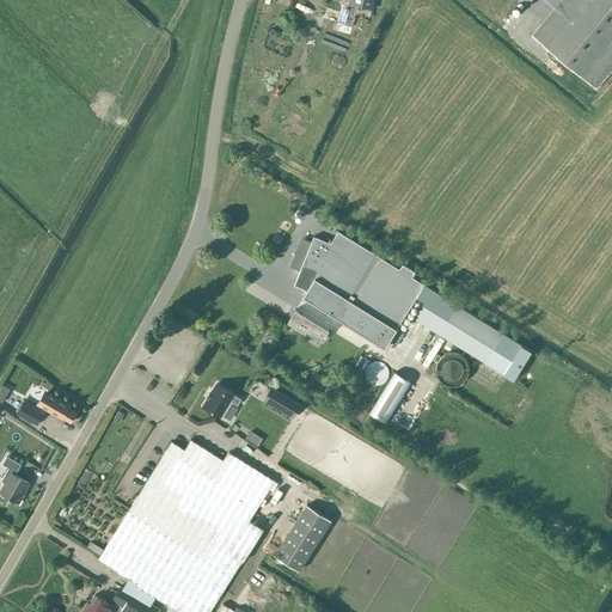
[(374,0),(352,0),(352,5),(373,10),(374,0)]
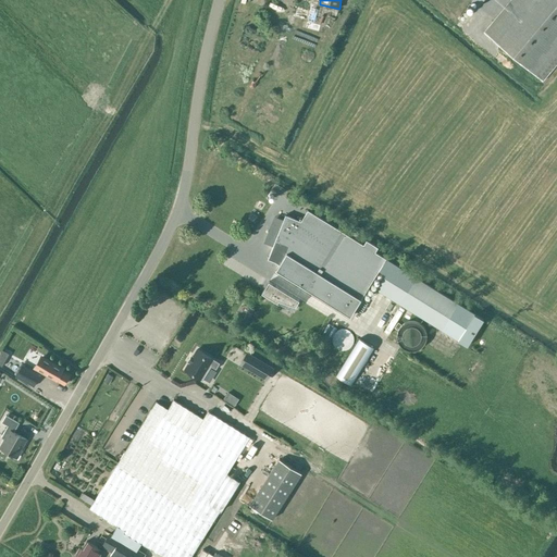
[(556,0),(510,0),(483,32),(541,82),(556,62),(556,0)]
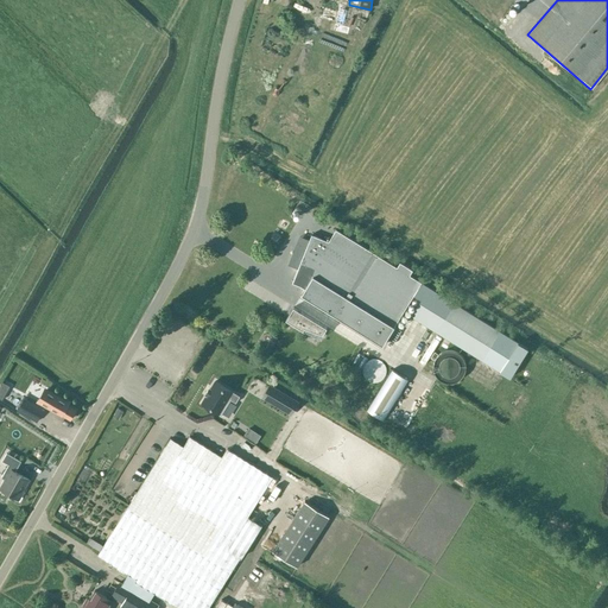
[(311,221),(309,227),(322,232),(324,225),(311,221)]
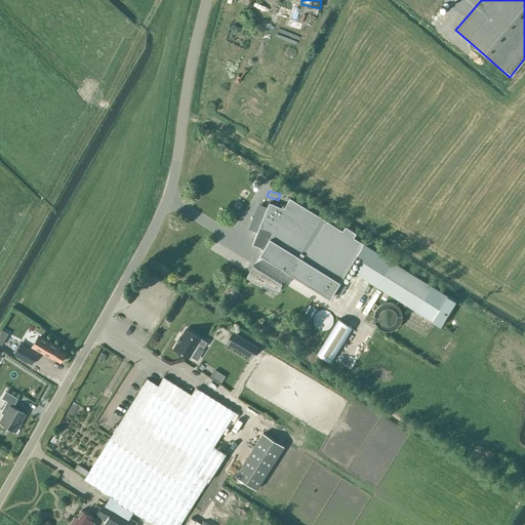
[(269,203),(252,245),(260,248),(264,249),(259,255),(329,299),(363,245),(353,238),(356,233),(345,227),(341,232),(290,199),(284,209),(269,203)]
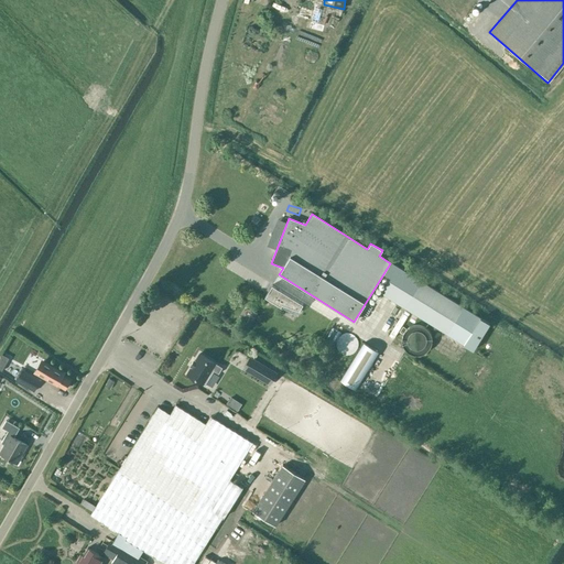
[(390,279),(381,294),(435,327),(473,350),(489,324),(391,262),(383,275),(390,279)]
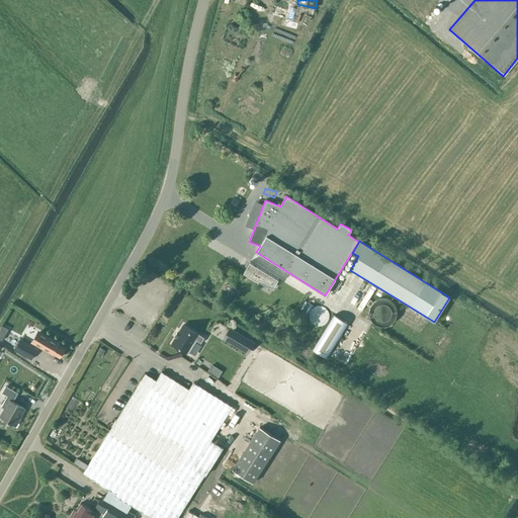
[(250,262),(244,272),(258,281),(259,280),(274,285),(278,279),(250,262)]
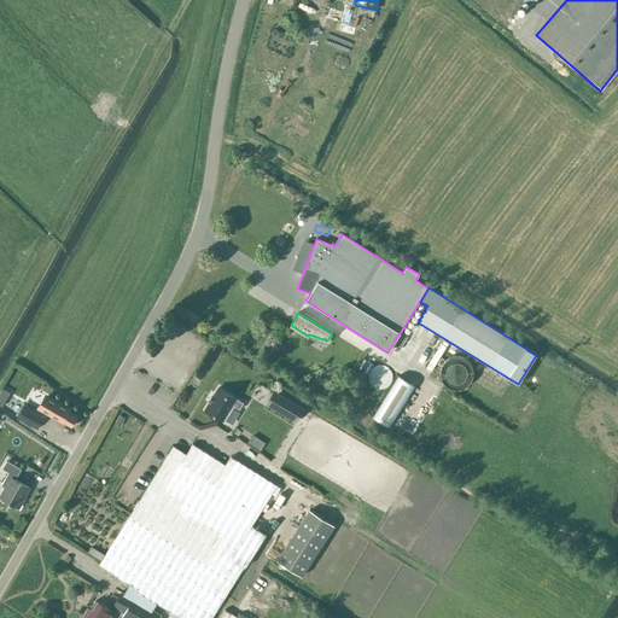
[(454,357),(442,368),(455,383),(467,372),(454,357)]
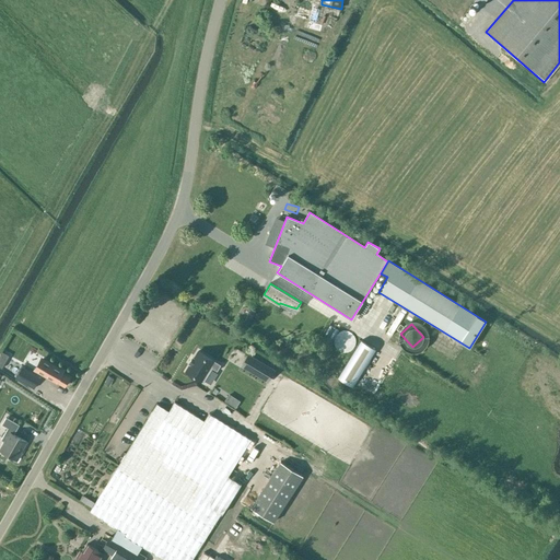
[(330,342),(343,352),(356,338),(342,327),(330,342)]
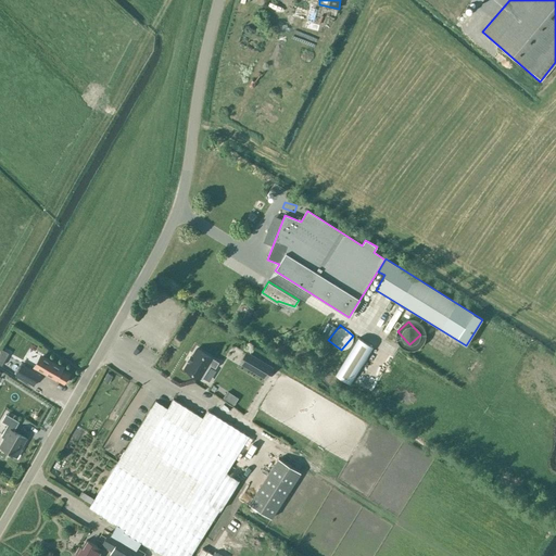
[(350,384),(373,348),(358,338),(336,375),(350,384)]
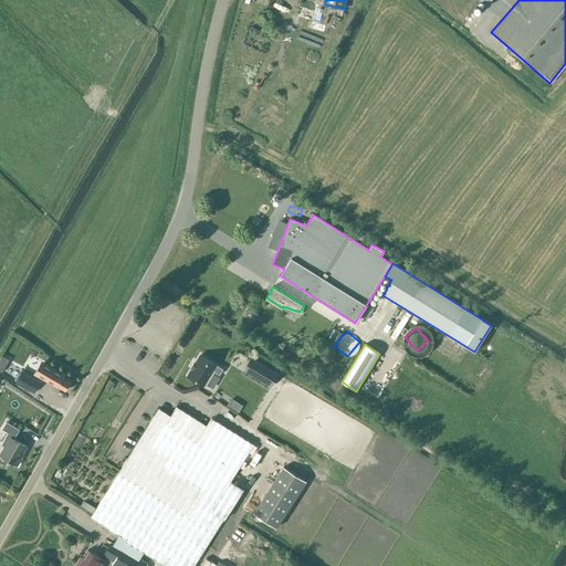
[(192,368),(188,376),(206,387),(215,373),(219,375),(223,369),(200,355),(196,363),(195,362),(191,367),(192,368)]
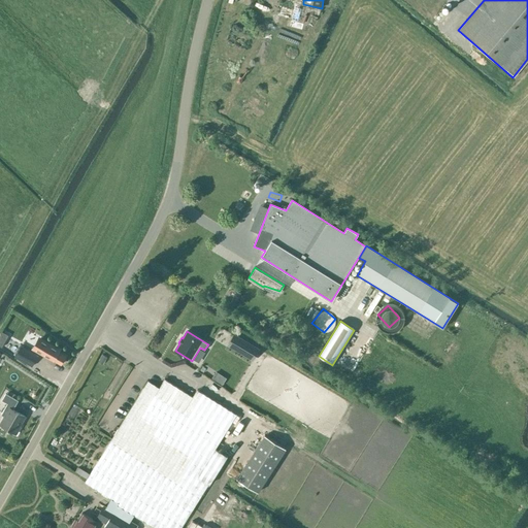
[(260,349),(234,334),(227,345),(253,361),(260,349)]
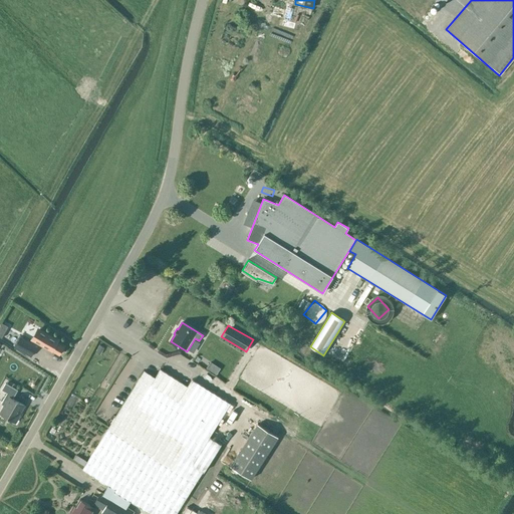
[(59,340),(47,333),(39,329),(32,341),(52,352),(52,351),(59,355),(64,346),(57,342),(59,340)]
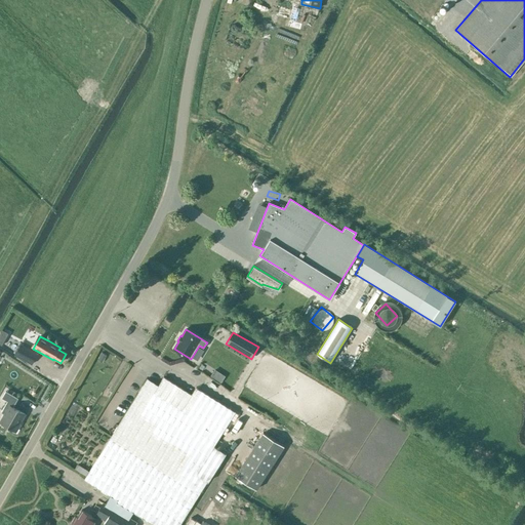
[(21,349),(21,347),(19,350),(17,354),(21,357),(31,364),(37,354),(26,348),(26,349),(22,346),(21,349)]
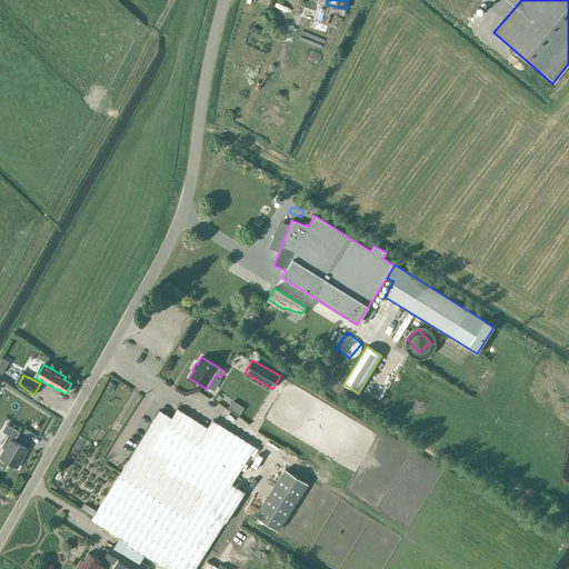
[(379,391),(391,391),(390,381),(379,381),(379,391)]
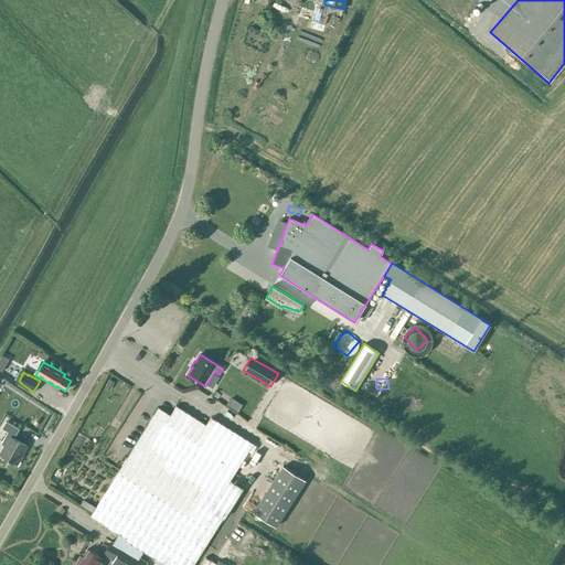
[(127,537),(126,539),(166,564),(193,564),(224,516),(225,518),(244,488),(231,479),(254,443),(211,416),(206,424),(177,405),(171,414),(159,406),(91,514),(127,537)]
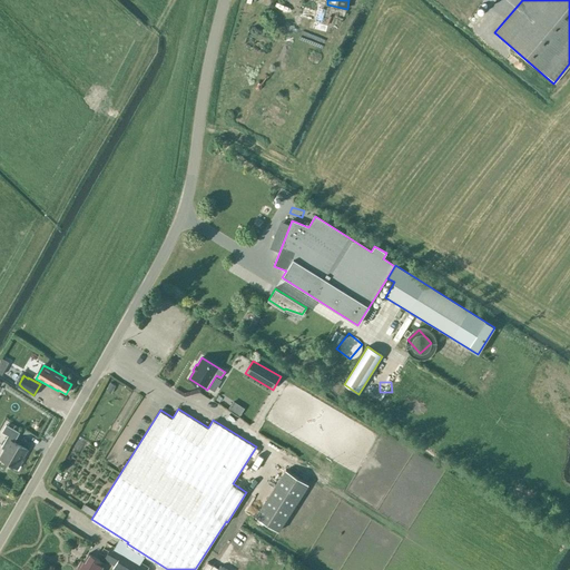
[(19,432),(12,429),(6,424),(1,432),(8,435),(1,448),(3,449),(0,455),(0,459),(18,470),(22,462),(21,461),(28,450),(15,441),(19,432)]
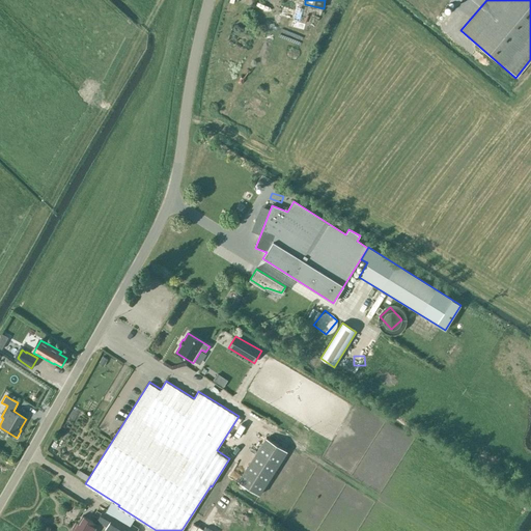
[(287,451),(267,438),(238,481),(259,495),(287,451)]
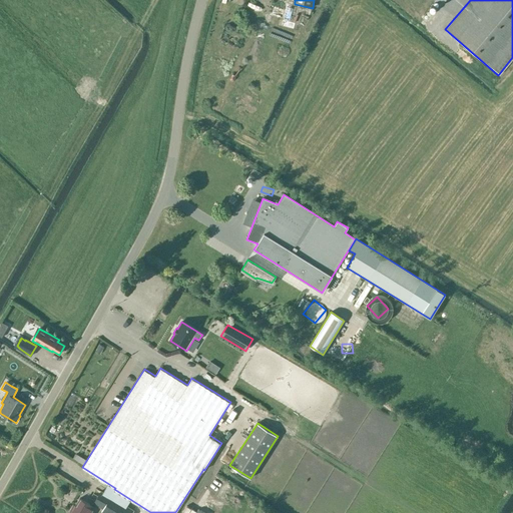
[(72,457),(83,462),(85,457),(74,452),(72,457)]
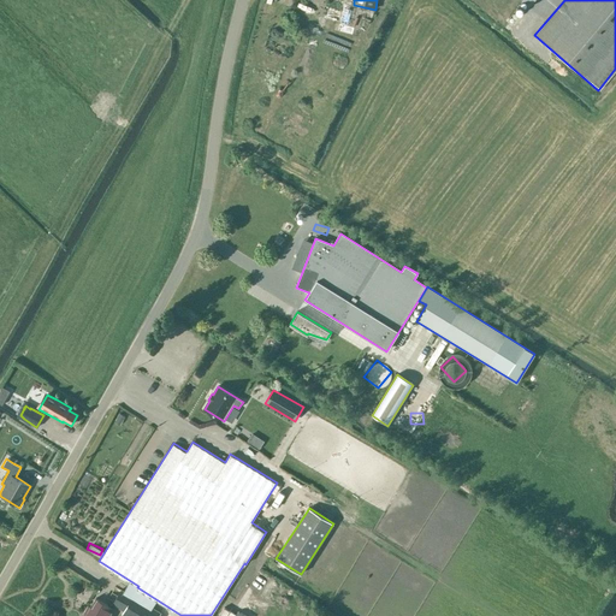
[(148,615),(153,608),(120,590),(112,605),(130,615),(148,615)]
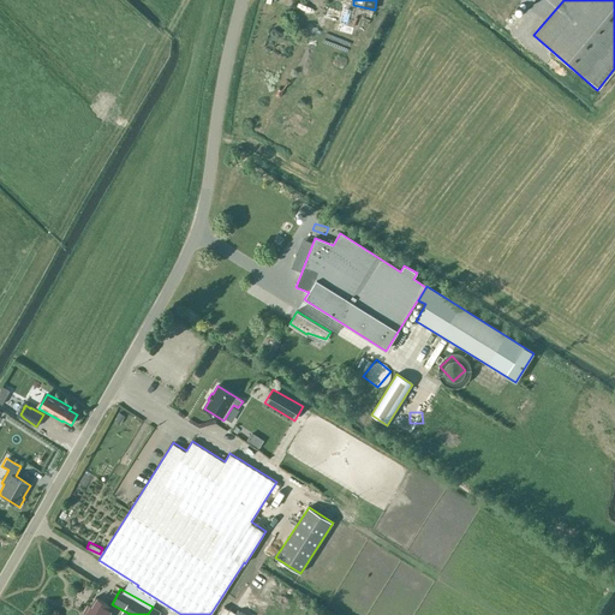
[(112,614),(115,608),(96,597),(91,605),(90,604),(83,614),(112,614)]
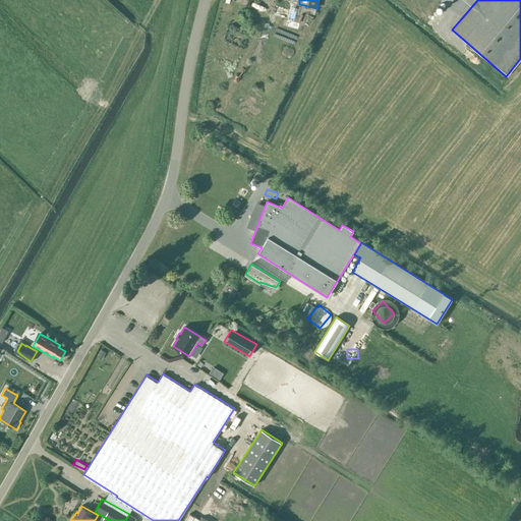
All buildings are outlined.
